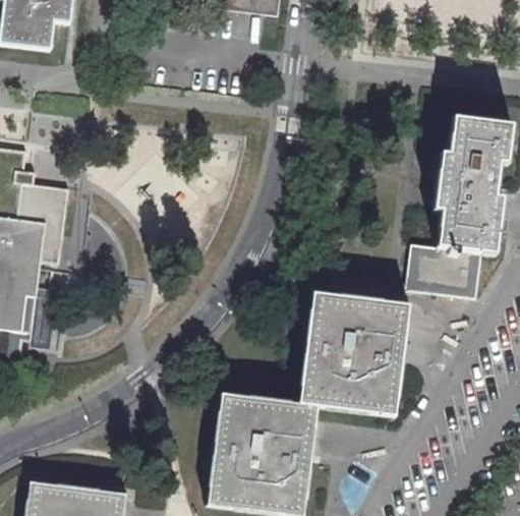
[(2,0),(0,17),(0,42),(49,49),(53,19),(69,21),(71,0),(2,0)]
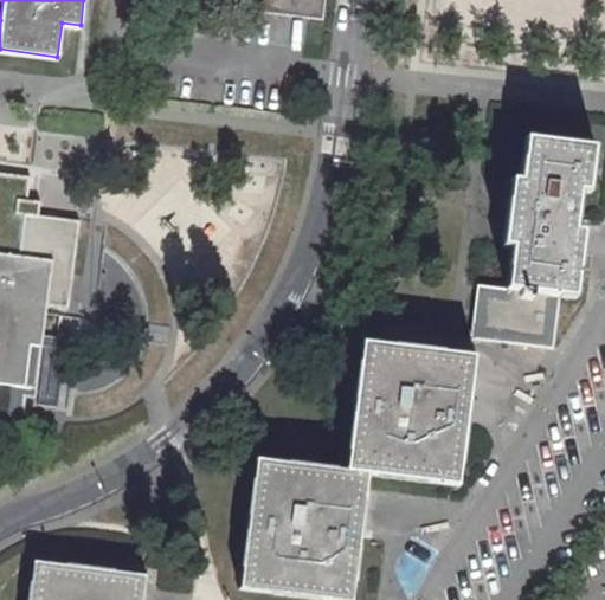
[(253,0),(253,7),(293,12),(294,0),(253,0)]
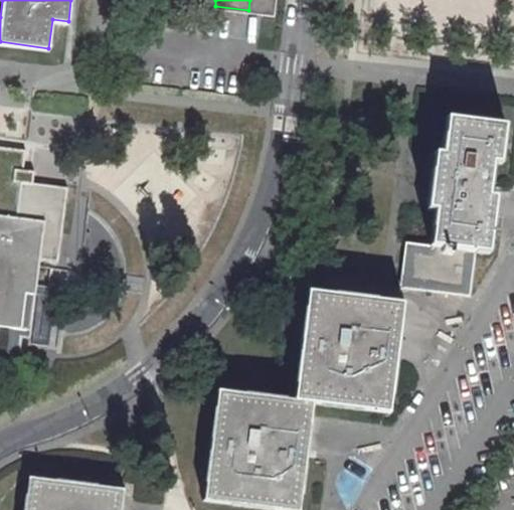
[(249,0),(248,10),(274,13),(275,0),(249,0)]
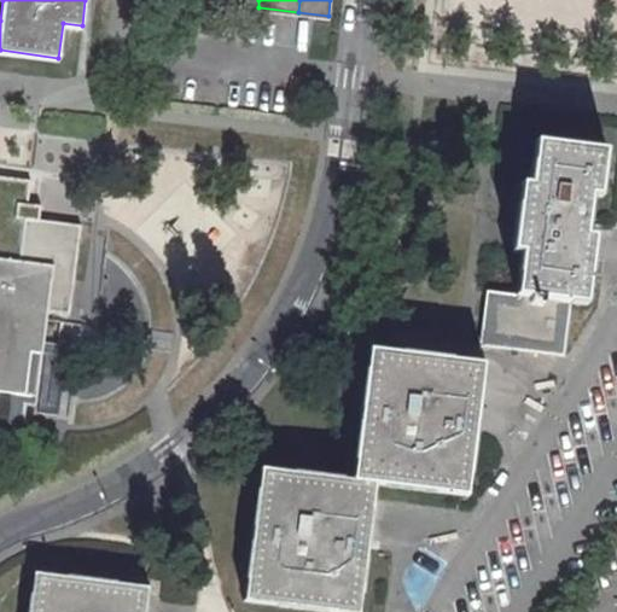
[(522,249),(516,291),(585,299),(592,234),(583,232),(588,191),(598,192),(603,146),(536,139),(531,182),(521,181),(513,248),(522,249)]
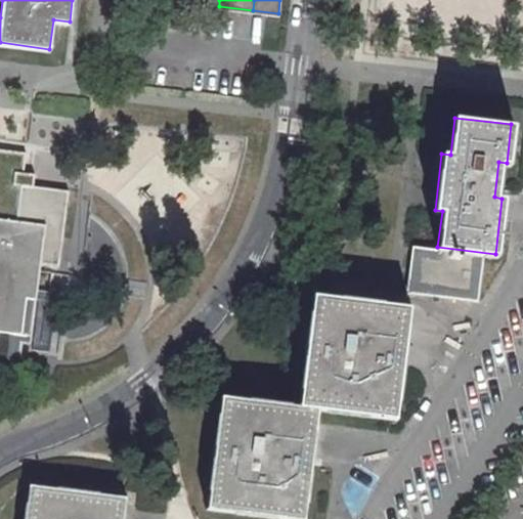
[(0,368),(17,371),(22,341),(30,343),(41,262),(59,264),(70,189),(35,184),(37,172),(25,171),(28,150),(0,146),(0,368)]
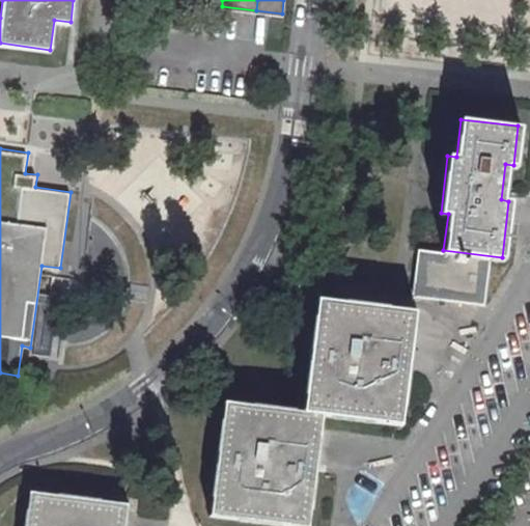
[(418,249),(413,294),(482,302),(487,257),(418,249)]
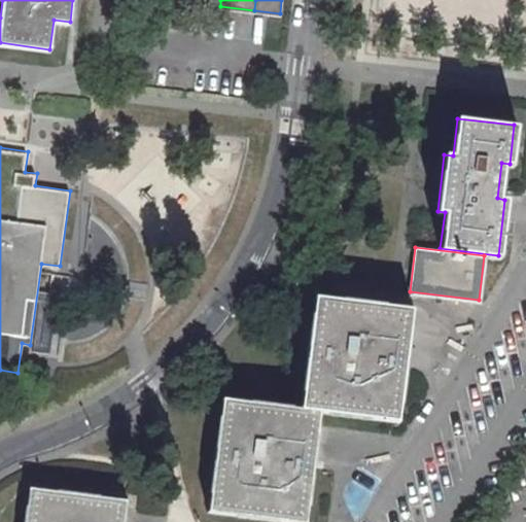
[(413,305),(316,293),(302,406),(223,396),(210,508),(306,520),(319,408),(398,417),(413,305)]
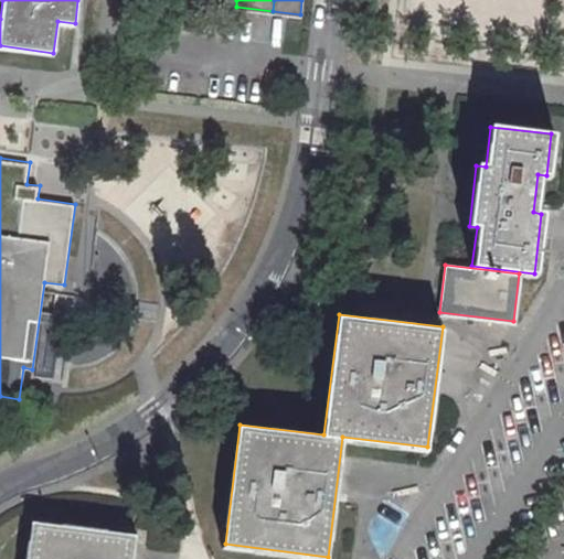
[(32,519),(28,558),(132,558),(136,533),(32,519)]
